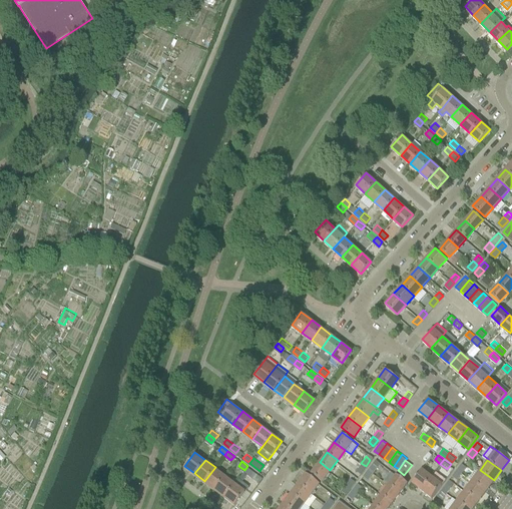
[(330,470),(320,462),(312,472),(322,480),(330,470)]
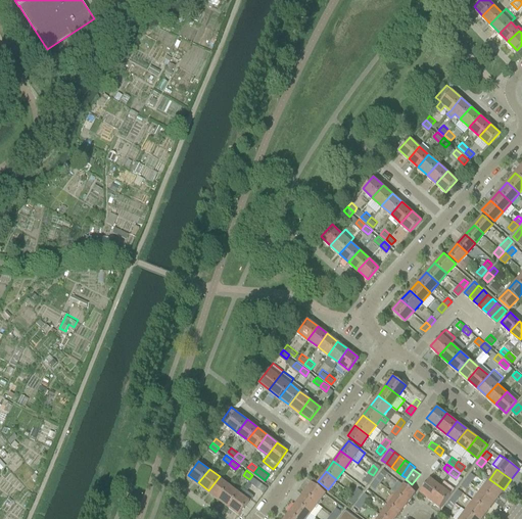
[(380,471),(376,477),(380,480),(385,474),(380,471)]
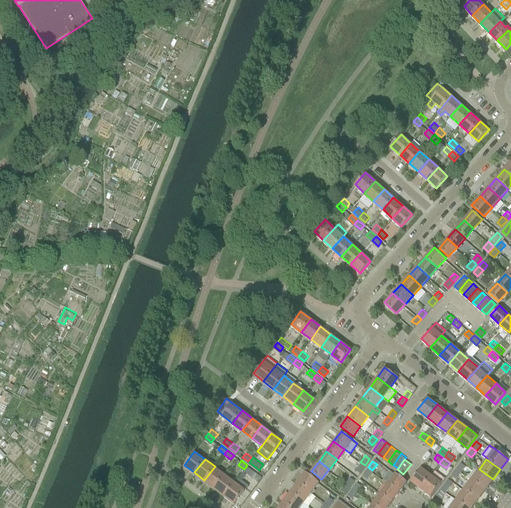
[(461,461),(456,467),(461,471),(466,464),(461,461)]
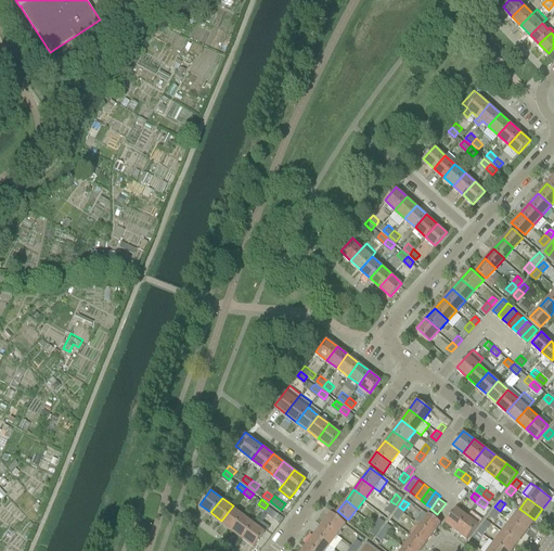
[(390,501),(386,507),(390,511),(396,504),(390,501)]
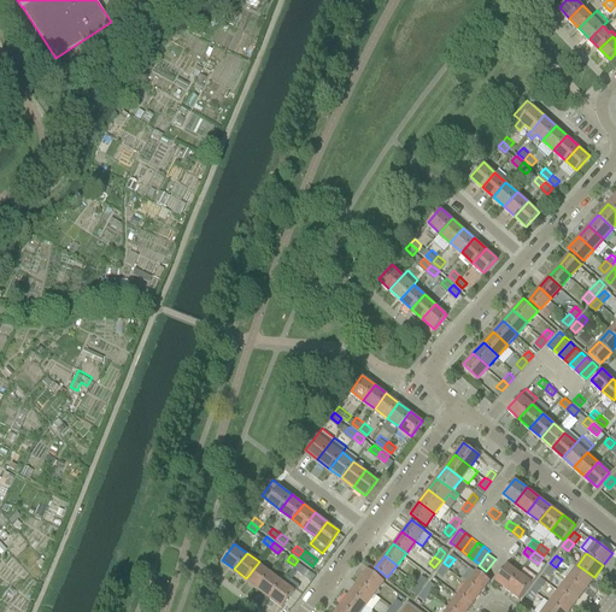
[(298,560),(293,566),(300,571),(305,566),(298,560)]
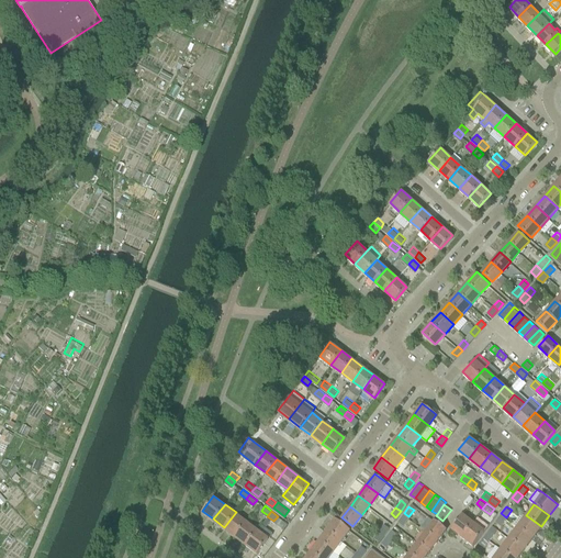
[(224,527),(235,535),(246,521),(236,512),(224,527)]
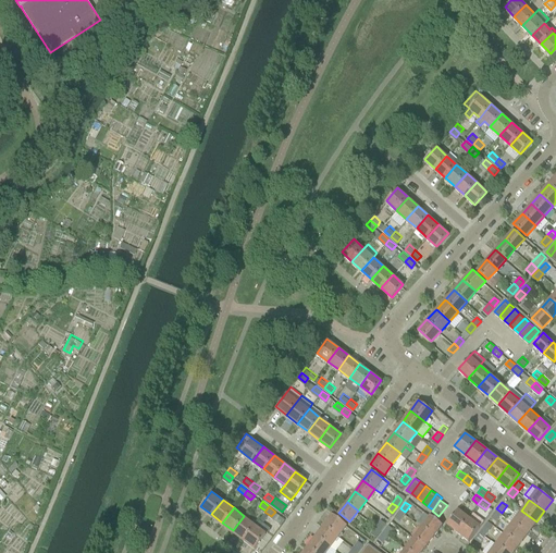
[(400,508),(395,515),(399,519),(405,512),(400,508)]
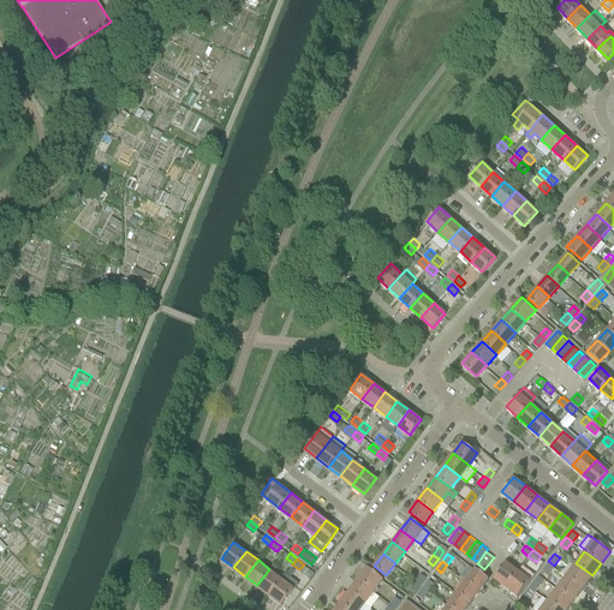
[(494,576),(506,586),(517,570),(505,561),(494,576)]
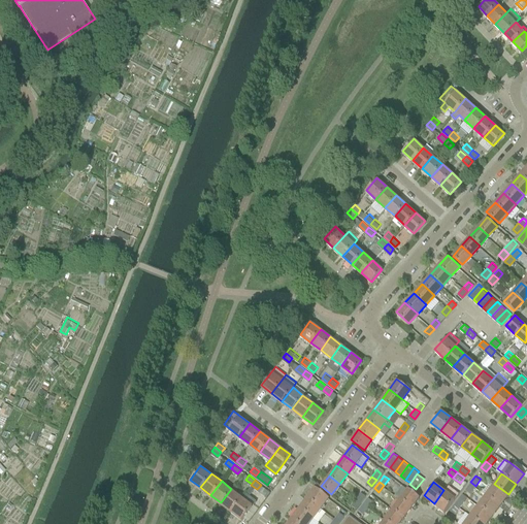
[(475,486),(470,482),(465,488),(470,492),(475,486)]
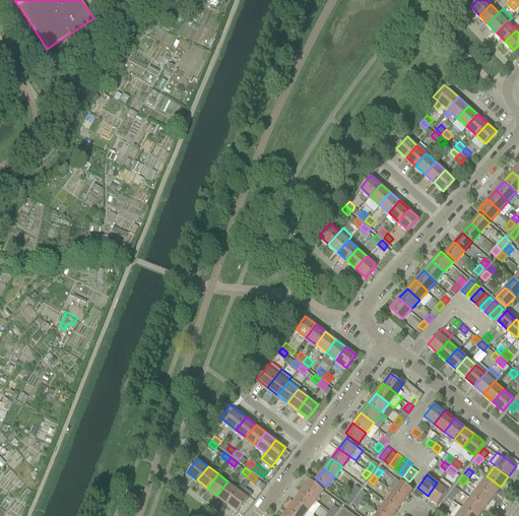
[(396,475),(389,486),(394,490),(405,498),(412,489),(404,482),(402,479),(396,475)]
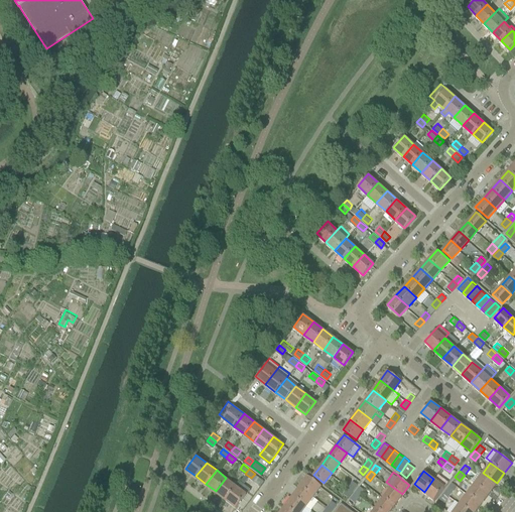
[(483,473),(475,483),(489,493),(497,483),(483,473)]
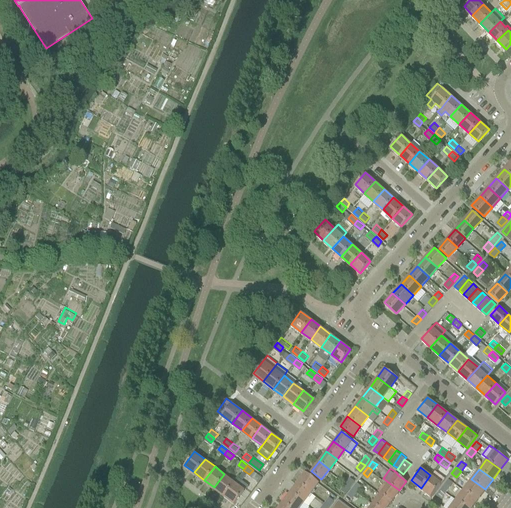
[(306,471),(298,481),(311,491),(319,481),(306,471)]
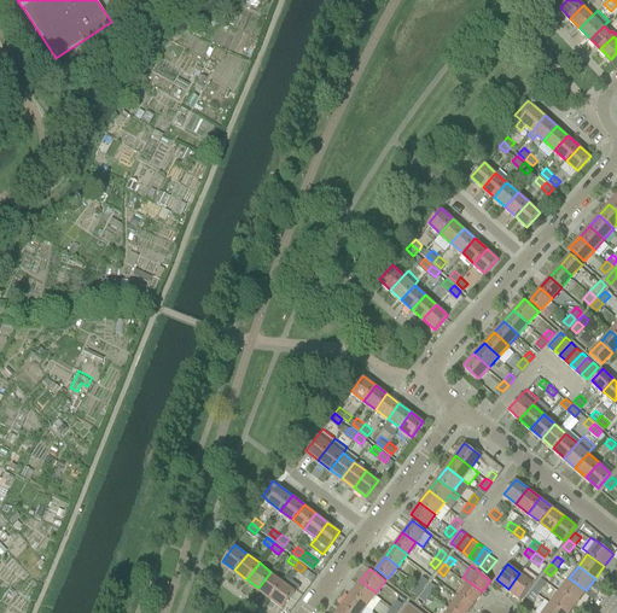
[(258,588),(271,597),(283,581),(271,572),(258,588)]
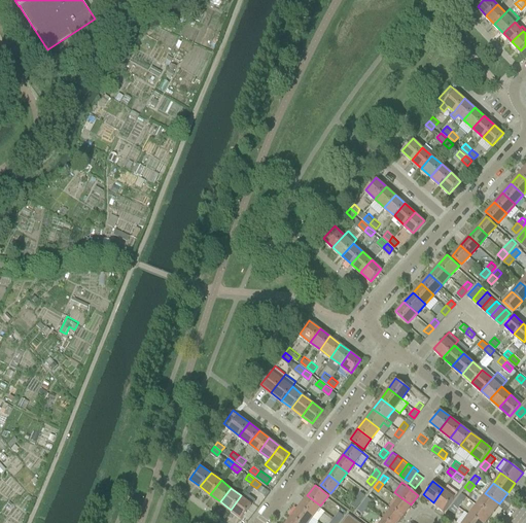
[(360,489),(355,495),(360,499),(365,493),(360,489)]
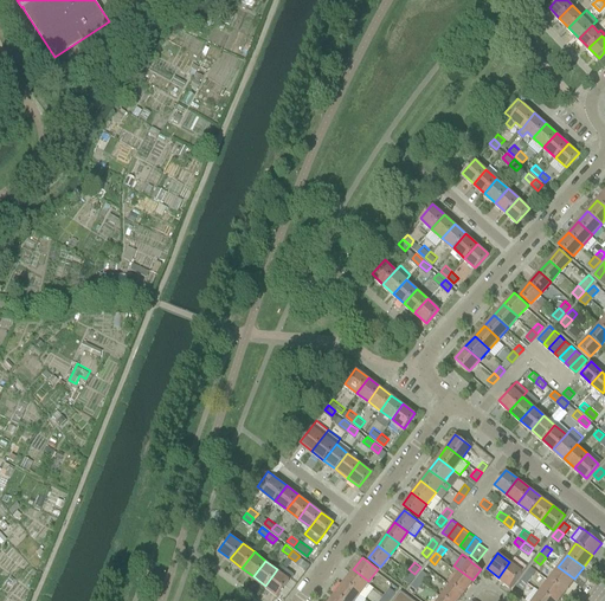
[(509,562),(499,577),(510,586),(522,570),(509,562)]
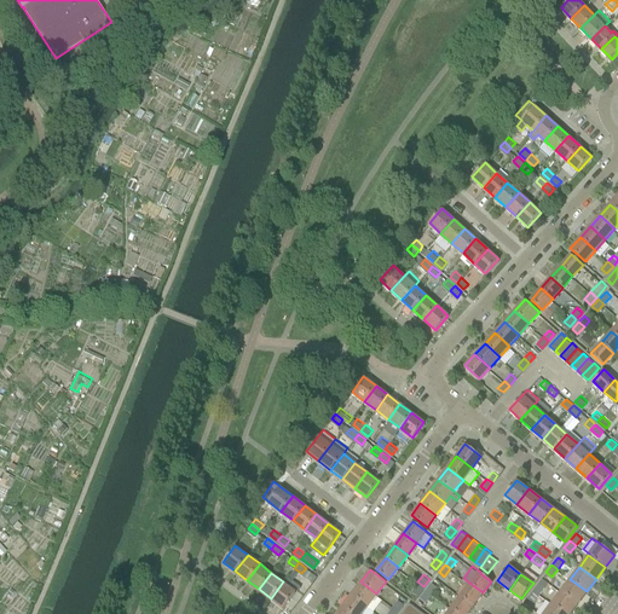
[(283,581),(271,598),(283,608),(295,591),(301,584),(289,575),(283,583),(283,581)]
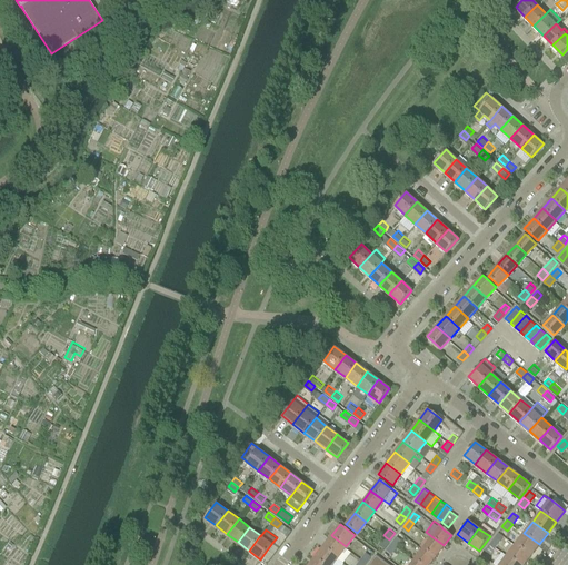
[(524,533),(516,544),(531,555),(539,544),(524,533)]
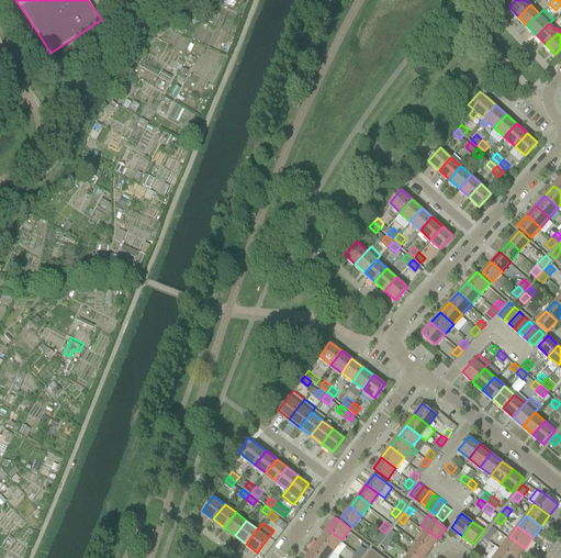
[(392,527),(386,534),(391,538),(396,532),(392,527)]
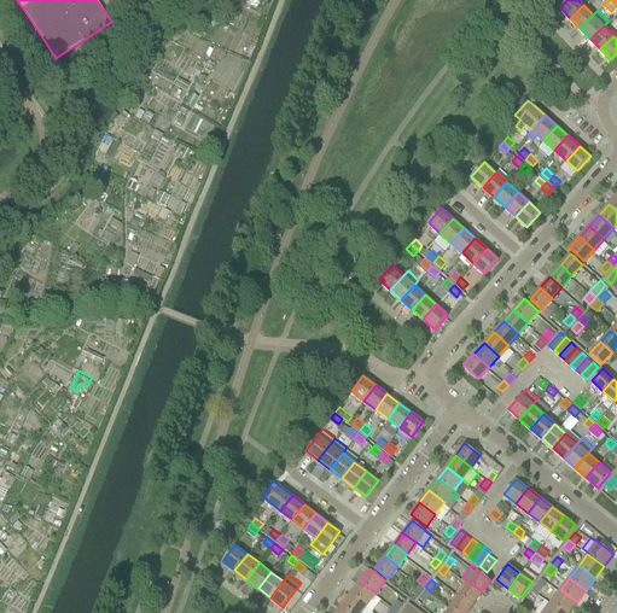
[(539,579),(533,588),(539,591),(545,584),(539,579)]
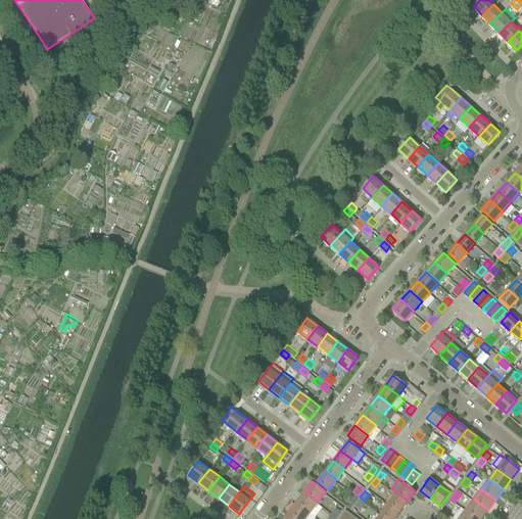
[(304,491),(297,502),(311,512),(318,502),(304,491)]
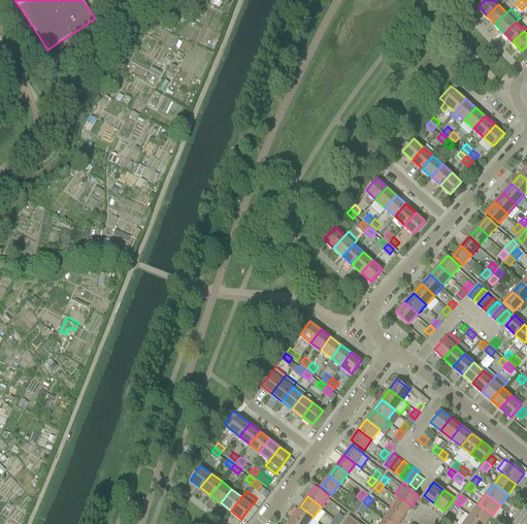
[(356,496),(351,502),(356,506),(361,500),(356,496)]
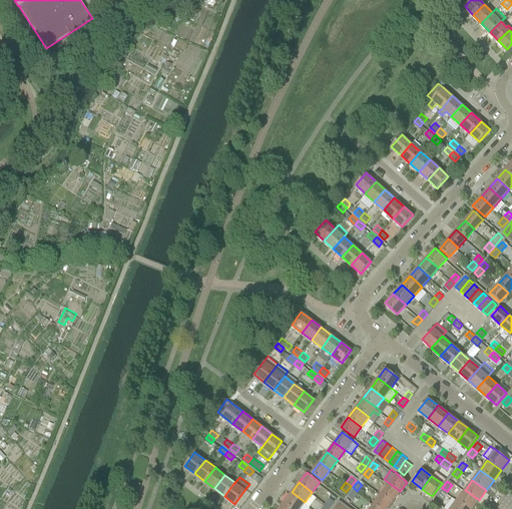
[(389,483),(382,493),(392,501),(400,491),(389,483)]
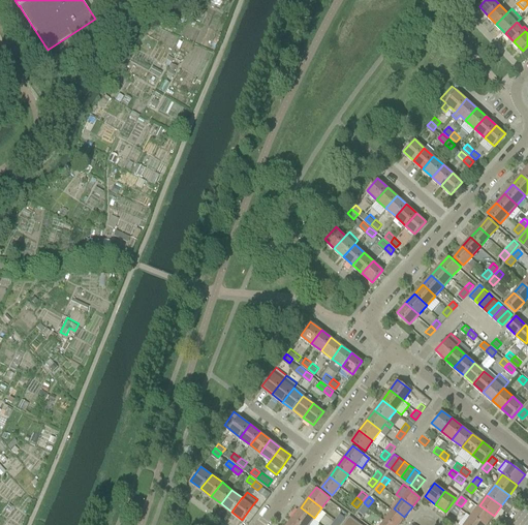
[(368,506),(364,502),(359,510),(363,513),(368,506)]
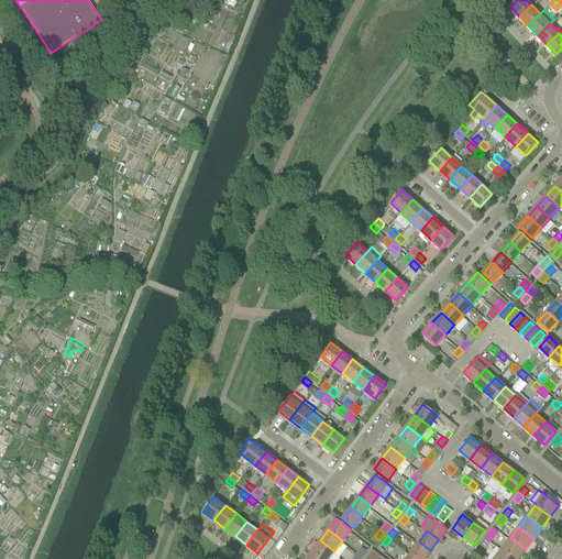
[(480,543),(485,547),(491,539),(485,536),(480,543)]
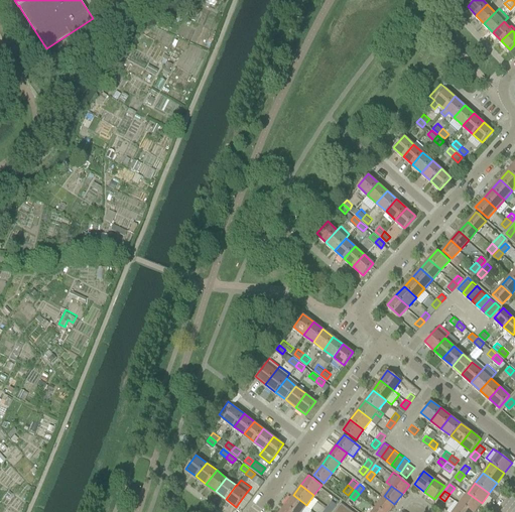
[(468,493),(461,502),(473,511),(474,511),(482,503),(468,493)]
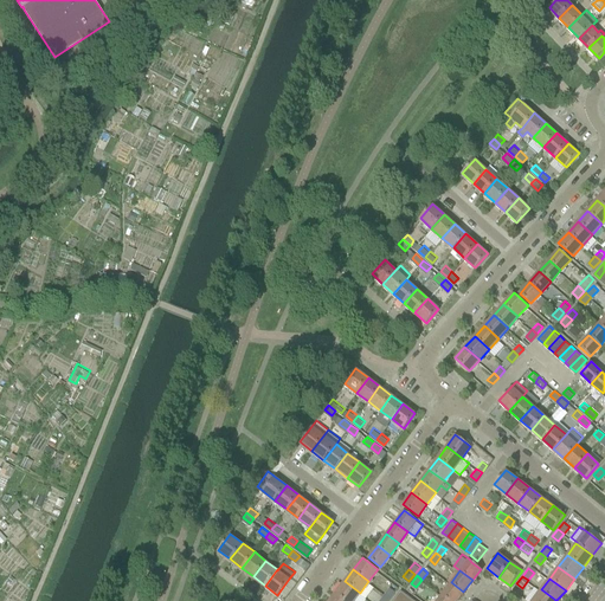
[(345,581),(336,593),(347,600),(364,600),(366,598),(360,593),(345,581)]
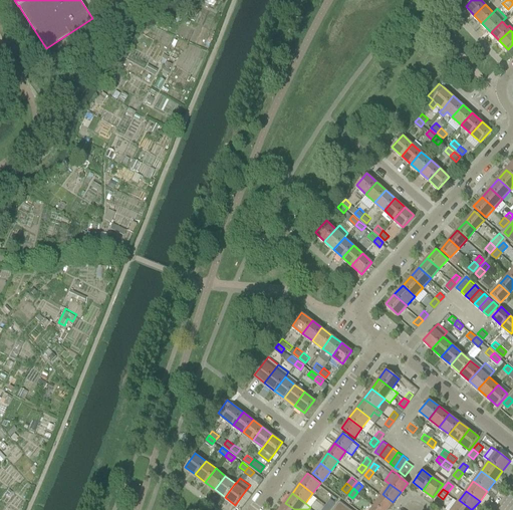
[(382,494),(374,504),(381,509),(387,509),(393,502),(382,494)]
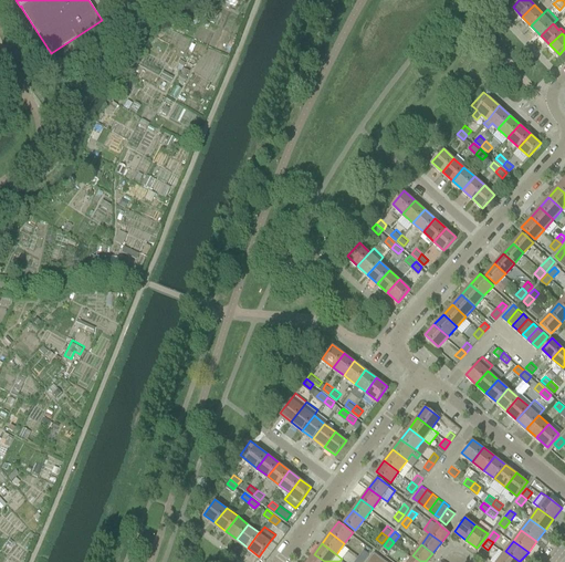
[(363,548),(358,554),(363,558),(368,551),(363,548)]
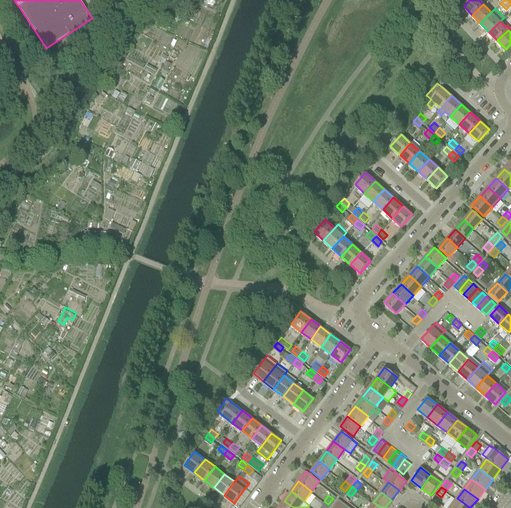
[(330,507),(337,507),(343,500),(338,496),(330,507)]
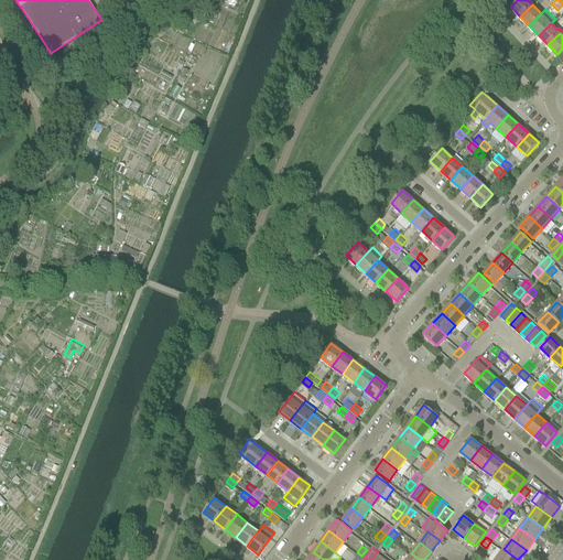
[(517,559),(504,549),(495,559),(517,559)]
